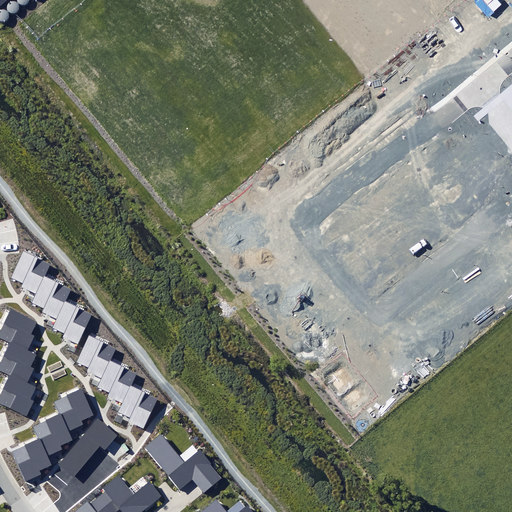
[(12,1),(10,2),(8,3),(7,5),(7,7),(7,9),(8,11),(10,12),(12,13),(13,13),(15,12),(17,11),(18,10),(19,8),(19,6),(19,4),(17,3),(16,2),(14,1),(12,1)]
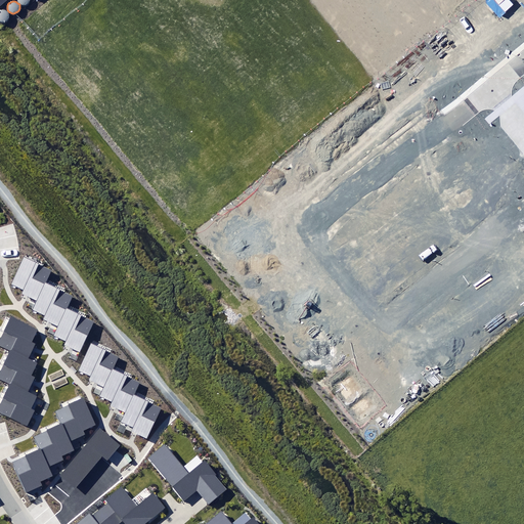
[(3,9),(2,10),(0,10),(0,20),(2,22),(4,22),(5,22),(7,20),(8,18),(9,16),(9,14),(8,12),(7,11),(5,10),(3,9)]
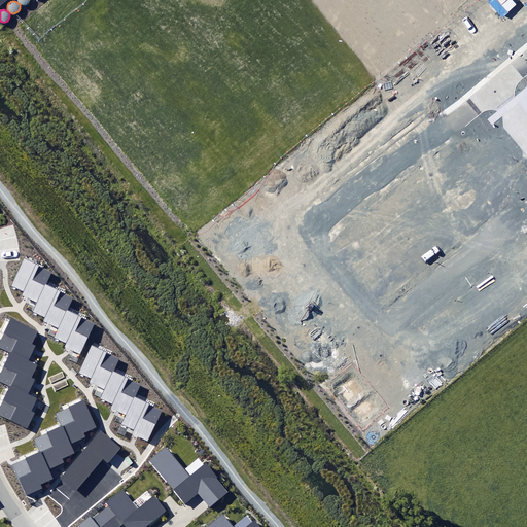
[(37,304),(46,285),(53,274),(24,259),(10,286),(24,292),(22,295),(24,297),(26,297),(37,304)]
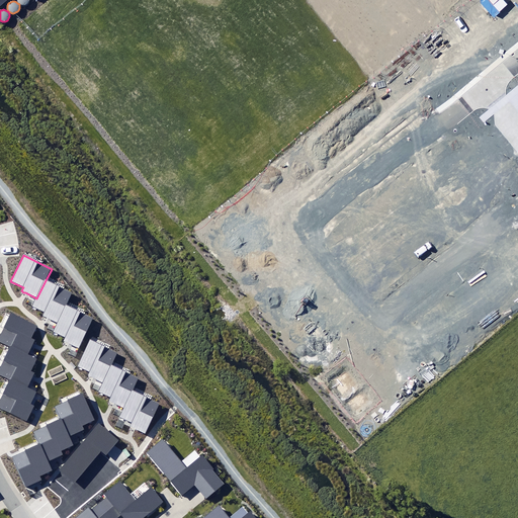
[(46,318),(58,324),(67,305),(72,293),(46,280),(36,298),(32,306),(46,313),(44,317),(46,318)]
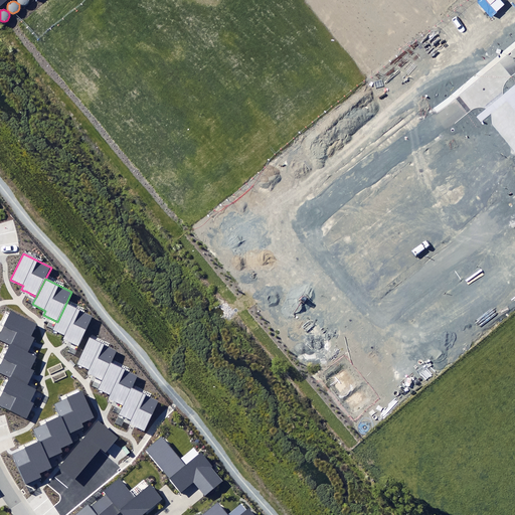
[(94,316),(66,303),(57,322),(52,330),(65,336),(63,341),(66,342),(77,348),(94,316)]
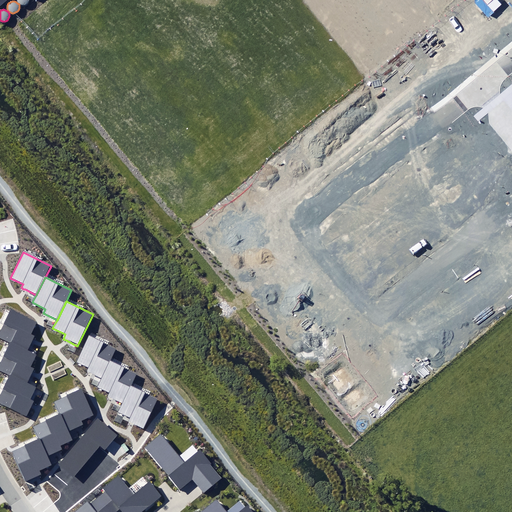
[(0,337),(11,343),(27,351),(32,341),(34,336),(30,335),(37,321),(11,309),(10,311),(0,330),(0,337)]
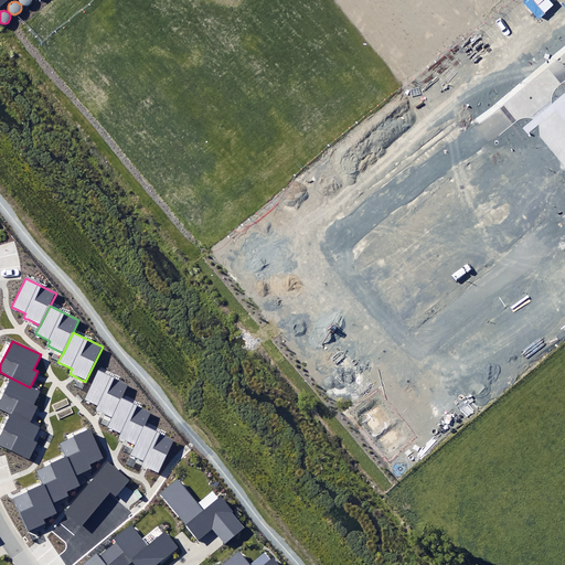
[(114,418),(124,398),(129,385),(98,371),(84,398),(98,406),(96,409),(100,412),(114,418)]
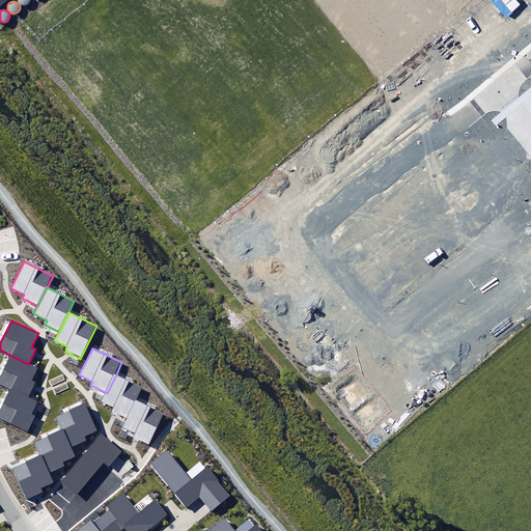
[(0,378),(0,383),(10,388),(28,397),(35,382),(31,381),(37,368),(28,364),(11,356),(0,378)]
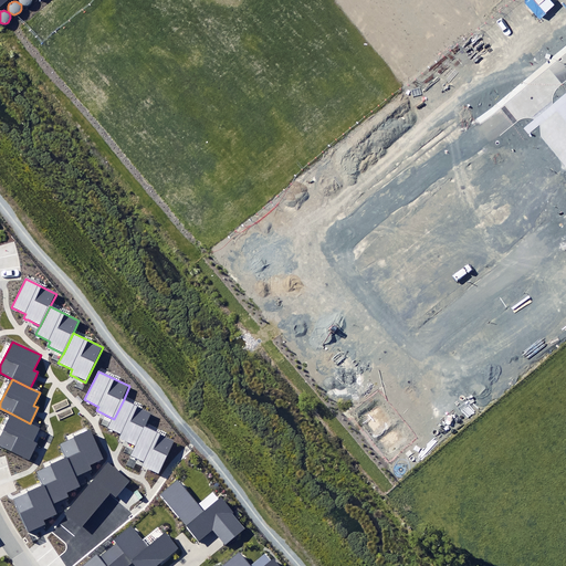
[(153,413),(124,399),(114,419),(109,427),(123,433),(121,438),(124,440),(136,446),(146,426),(153,413)]
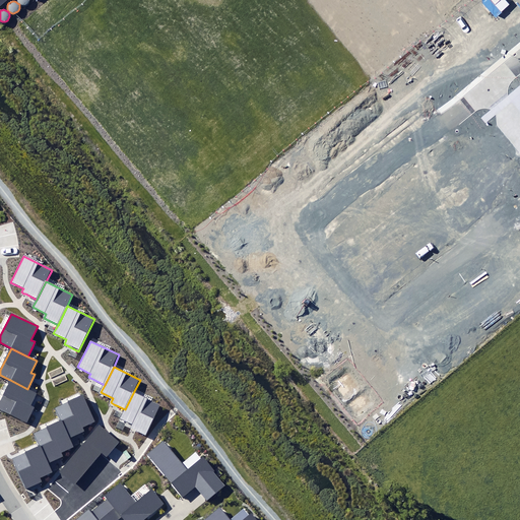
[(27,389),(10,380),(0,401),(0,409),(27,423),(35,407),(30,405),(37,393),(27,389)]
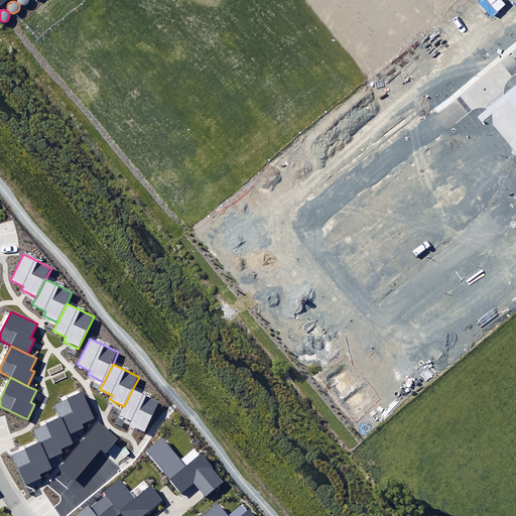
[(160,401),(133,388),(124,406),(120,415),(132,421),(130,425),(132,426),(145,432),(160,401)]
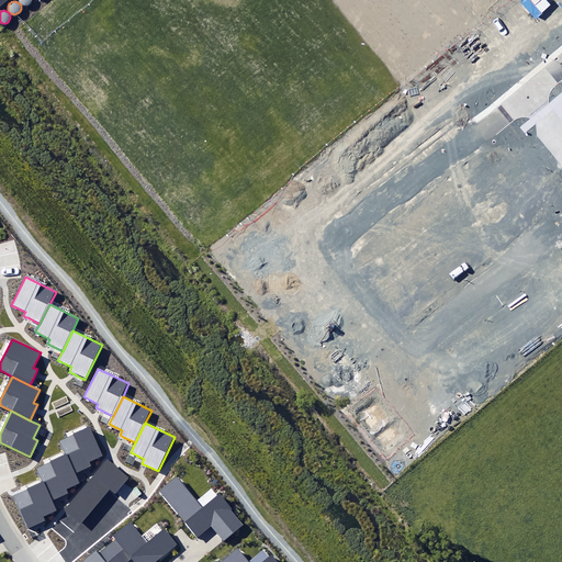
[(60,440),(66,454),(75,472),(90,465),(89,462),(102,457),(89,427),(60,440)]
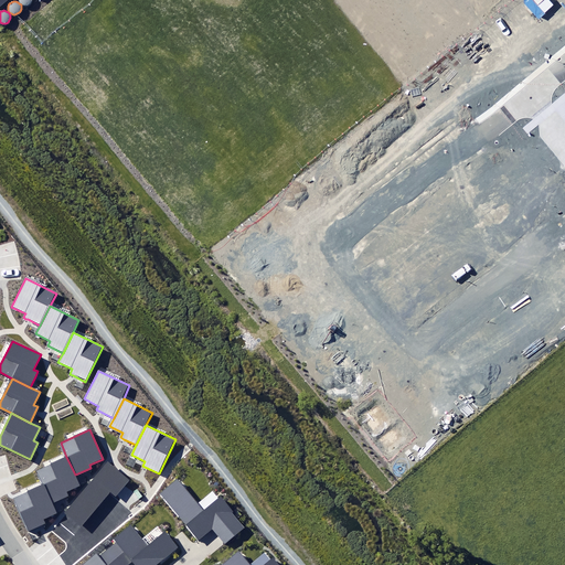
[(75,475),(66,457),(36,470),(42,482),(43,484),(52,504),(68,497),(67,492),(80,487),(75,475)]
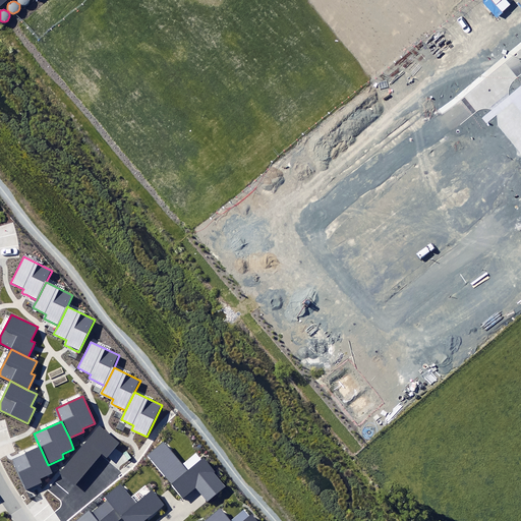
[(61,473),(75,485),(101,455),(106,459),(120,443),(100,426),(61,473)]
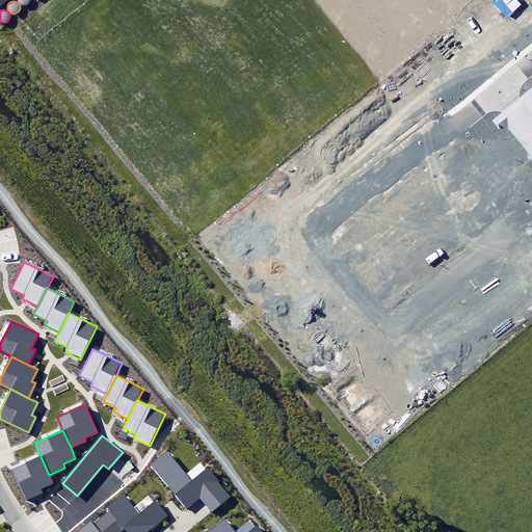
[(201,498),(212,512),(232,497),(208,469),(191,482),(166,452),(151,466),(187,509),(201,498)]
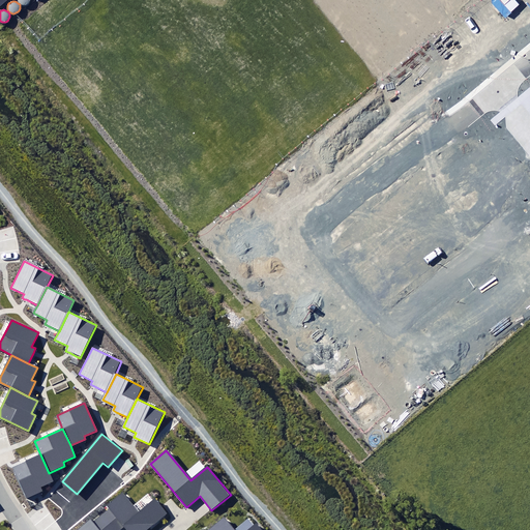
[(54,483),(49,473),(40,454),(12,467),(27,499),(43,491),(42,489),(54,483)]
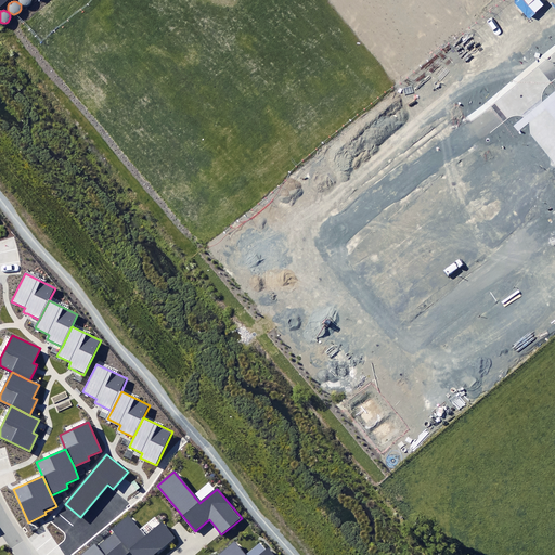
[(114,532),(105,539),(118,554),(124,554),(129,552),(131,554),(153,554),(175,538),(160,521),(144,534),(128,515),(112,529),(114,532)]
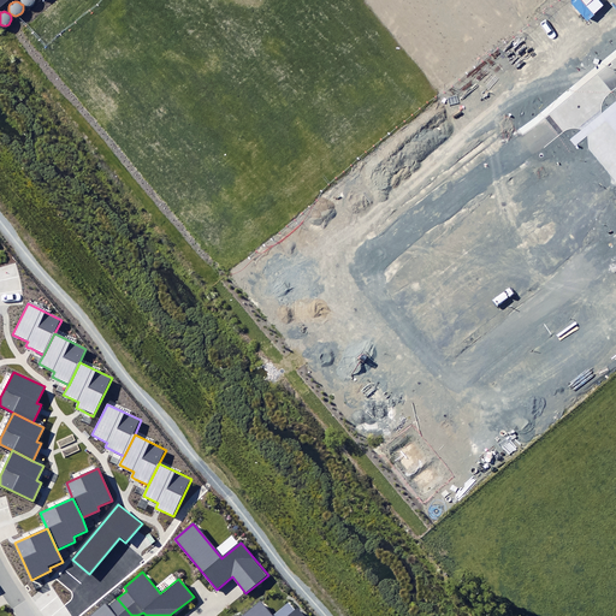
[(131,615),(117,598),(107,606),(105,603),(88,615),(131,615)]
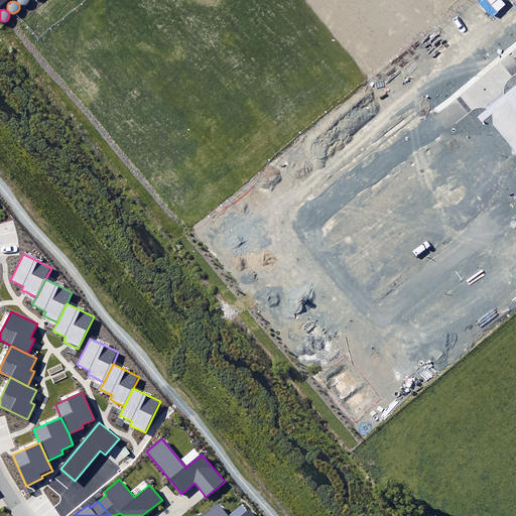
[(255,515),(249,509),(240,515),(228,515),(218,503),(202,515),(255,515)]
